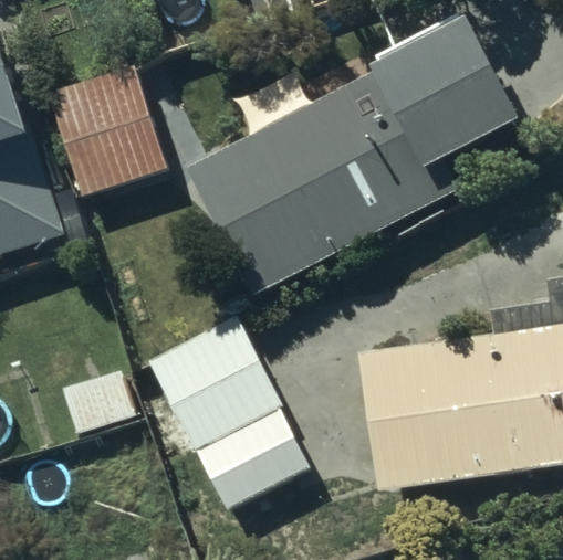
[(373,74),(190,166),(254,294),(461,190),(445,156),(514,122),(464,20),(368,67),(373,74)]
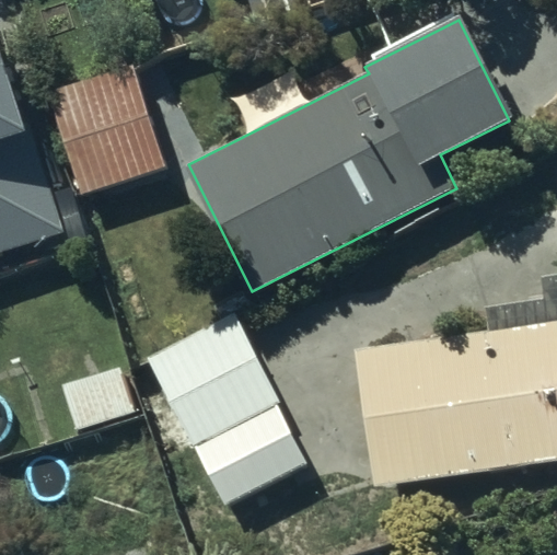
[(0,250),(65,230),(32,122),(23,125),(0,50),(0,250)]
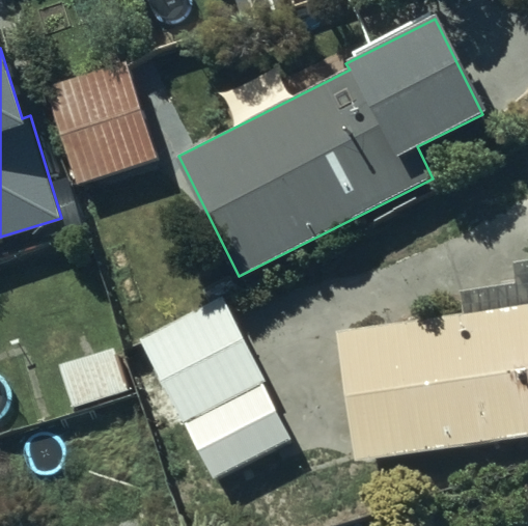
[(124,64),(48,89),(78,183),(156,158),(124,64)]
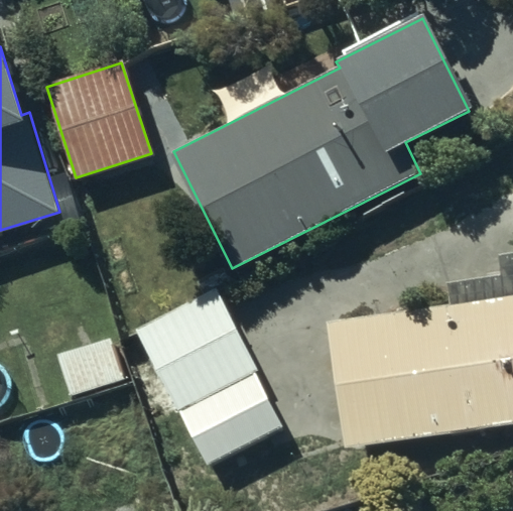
[(443,283),(447,303),(325,323),(346,450),(512,421),(512,250),(502,252),(505,273),(443,283)]
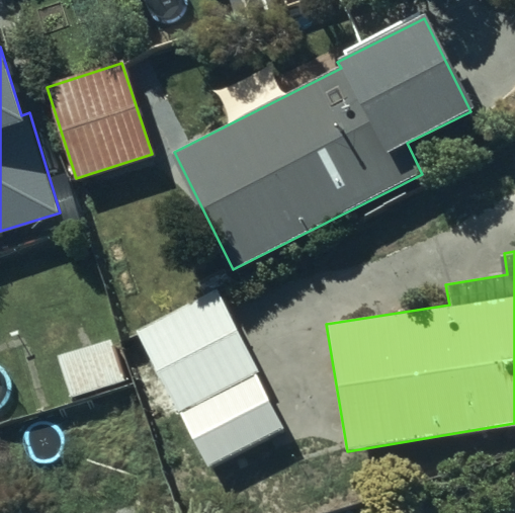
[(209,287),(134,327),(208,472),(284,432),(209,287)]
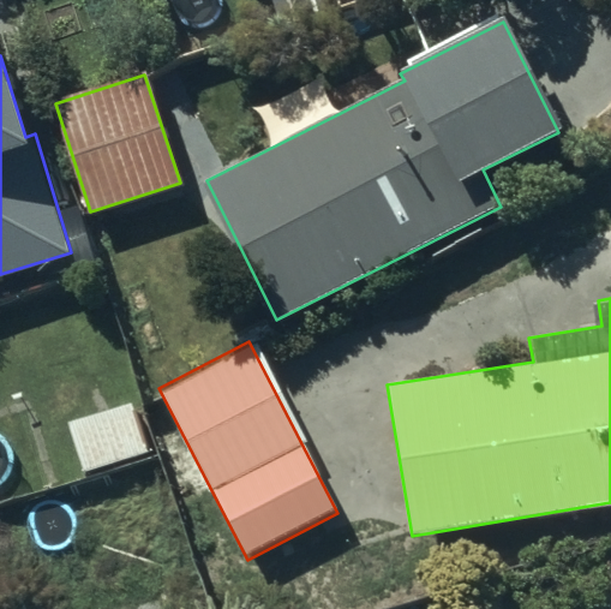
[(133,400),(66,421),(82,471),(149,451),(133,400)]
